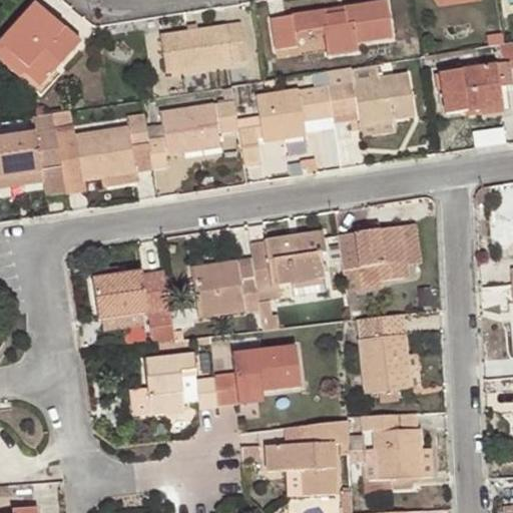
[(35,0),(0,39),(0,42),(27,67),(24,71),(42,86),(81,41),(35,0)]
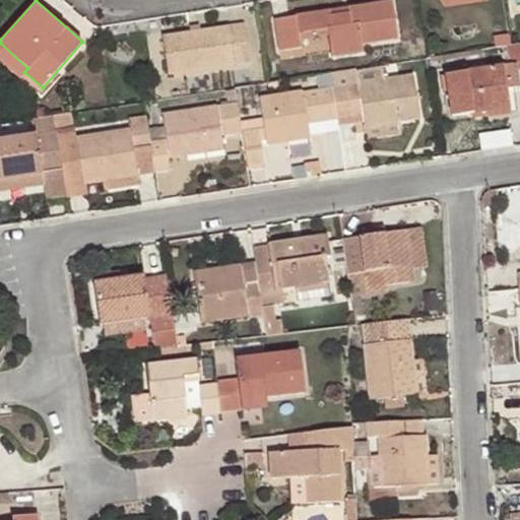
[(299,49),(299,42),(298,34),(329,30),(330,38),(331,58),(362,54),(361,45),(396,40),(392,1),(347,7),(348,12),(327,16),(327,10),(273,17),(278,51),(299,49)]
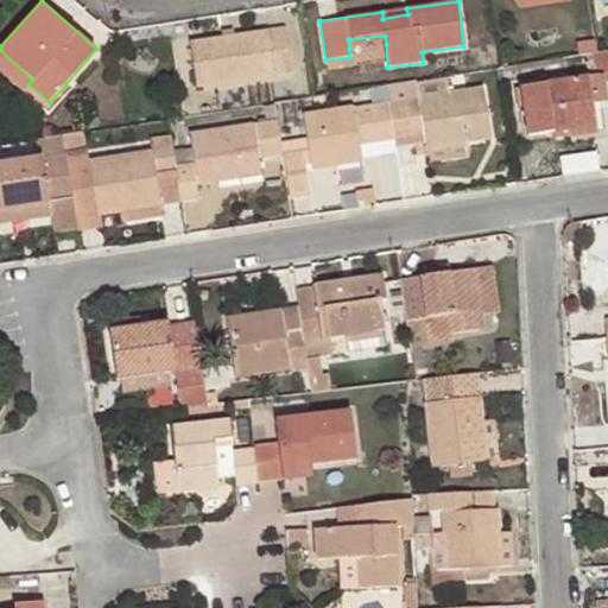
[(170,43),(177,89),(290,71),(284,25),(170,43)]
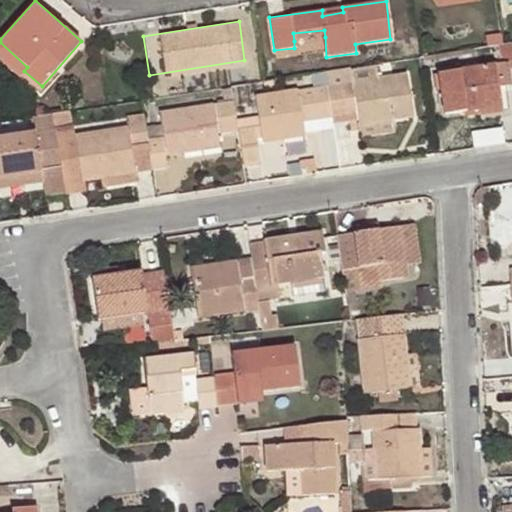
[(293,33),(294,41),(325,37),(324,30),(293,33)]
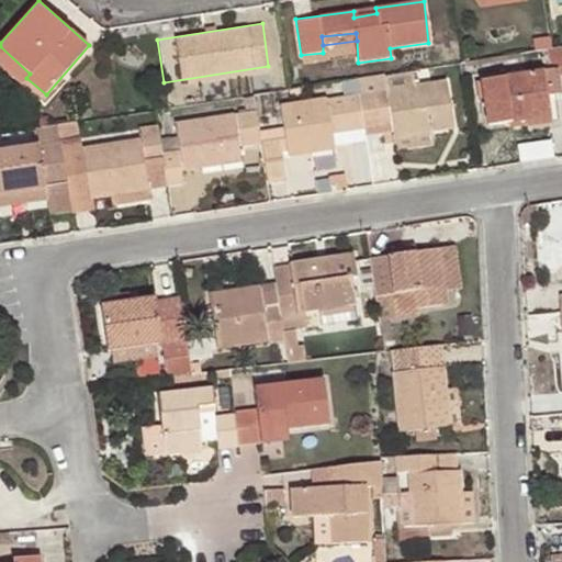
[(30,74),(0,46),(0,63),(40,101),(46,94),(26,78),(30,74)]
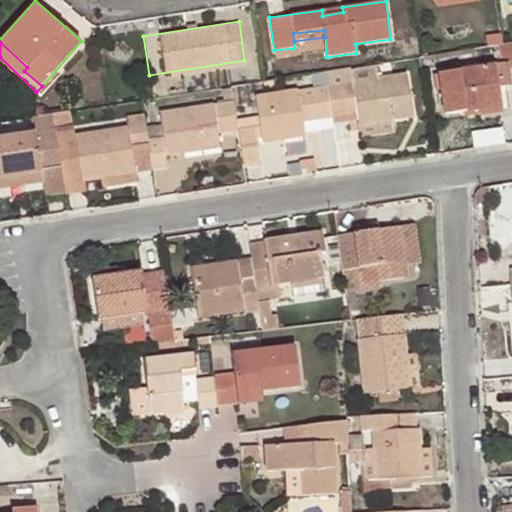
[(437,72),(443,112),(500,104),(494,63),(437,72)]
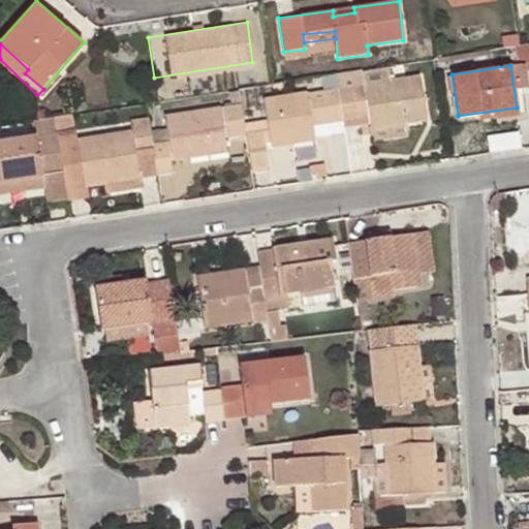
[(337,88),(341,118),(367,114),(369,127),(405,122),(426,118),(418,73),(389,79),(386,66),(360,72),(360,67),(334,71),(337,88)]
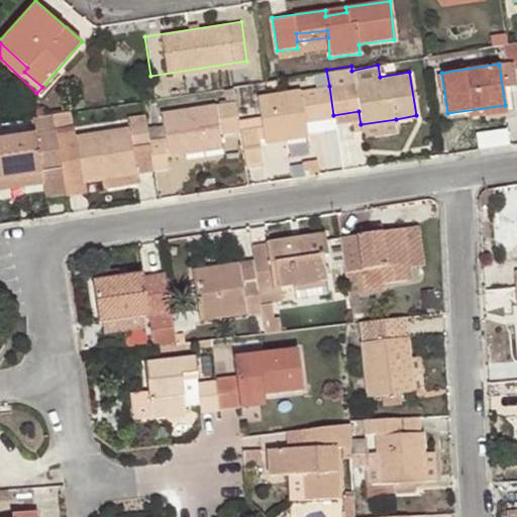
[(305,119),(333,115),(329,86),(256,96),(264,140),(307,133),(305,119)]
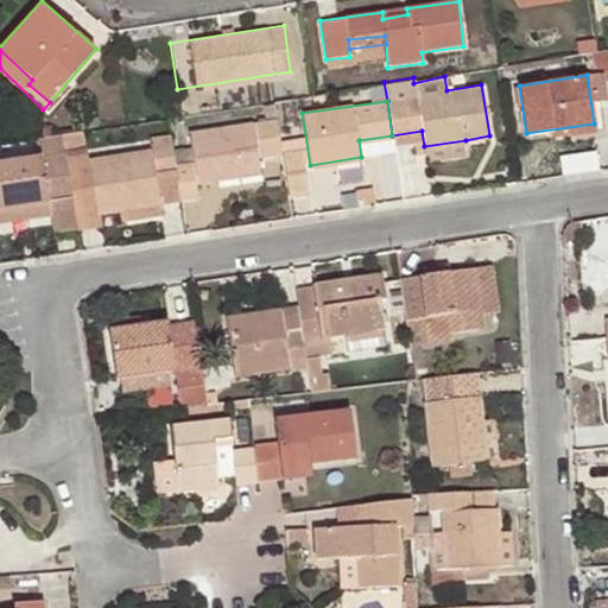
[(173,163),(178,200),(198,196),(196,183),(260,172),(257,157),(280,154),(280,152),(276,118),(189,131),(194,159),(173,163)]
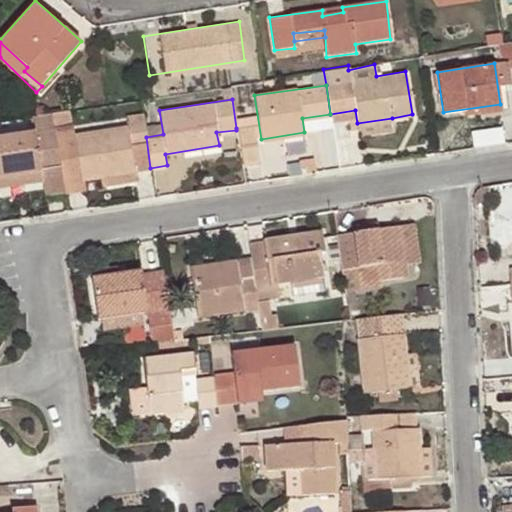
[(67,109),(51,111),(54,128),(69,125),(67,109)]
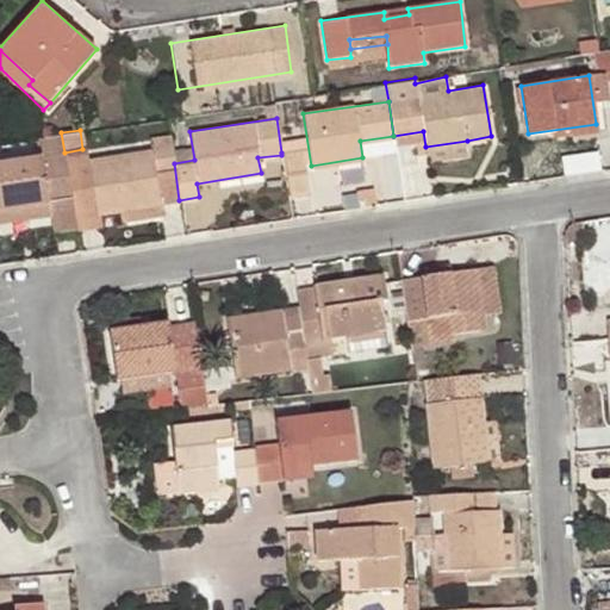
[(0,207),(48,201),(72,198),(64,153),(61,132),(37,136),(41,156),(0,161),(0,207)]
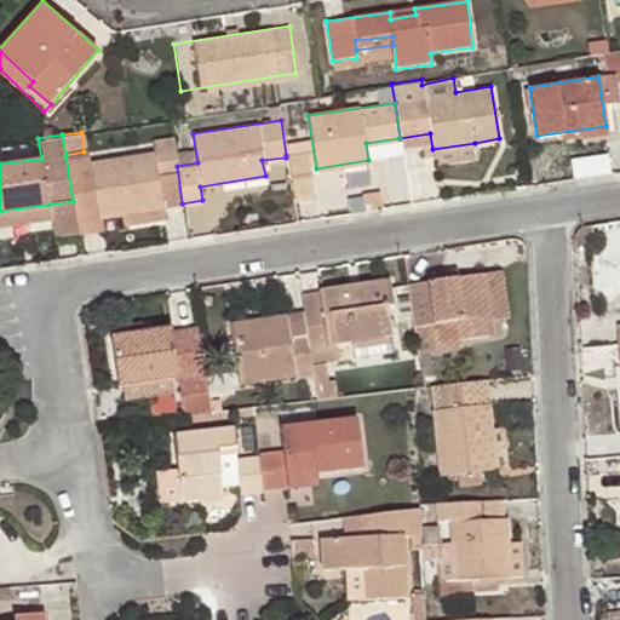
[(160,206),(182,204),(177,166),(172,137),(151,141),(153,153),(89,164),(97,217),(118,214),(133,212),(160,206)]
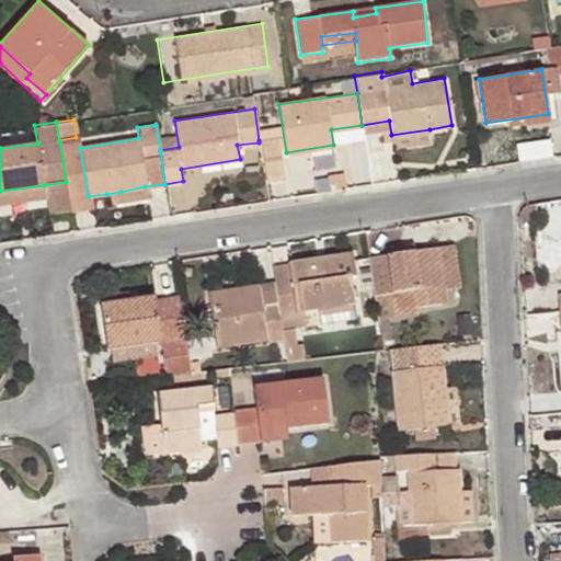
[(430,129),(391,135),(392,147),(432,141),(430,129)]
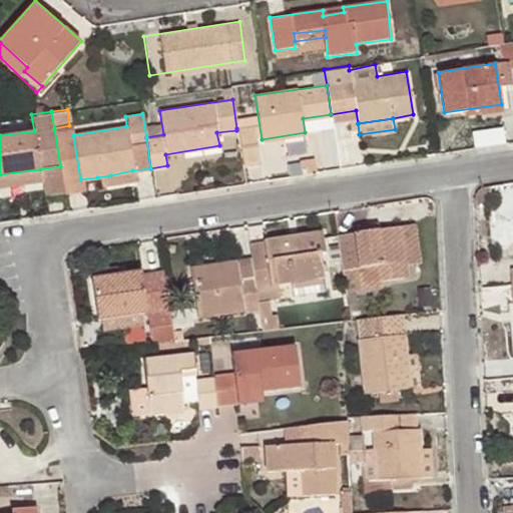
[(236,130),(241,164),(261,161),(254,126),(236,128),(236,130)]
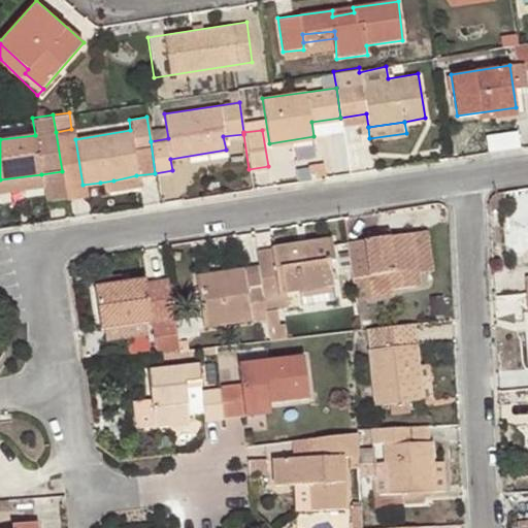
[(0,191),(43,186),(41,174),(0,179),(0,191)]
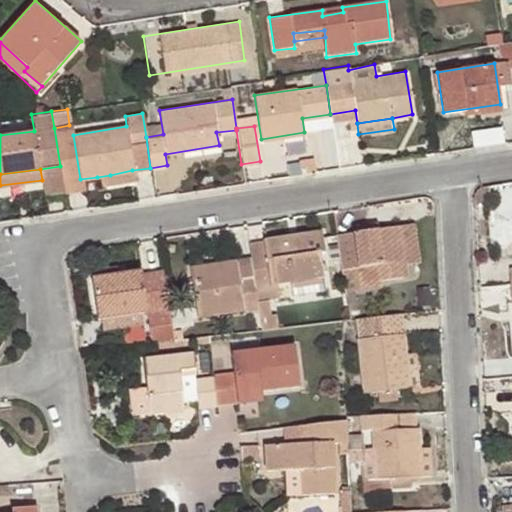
[(133,182),(132,170),(110,175),(111,185),(133,182)]
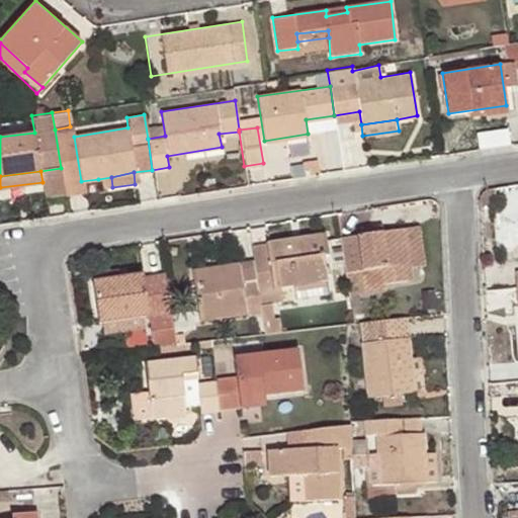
[(111,177),(98,179),(99,189),(112,187),(111,177)]
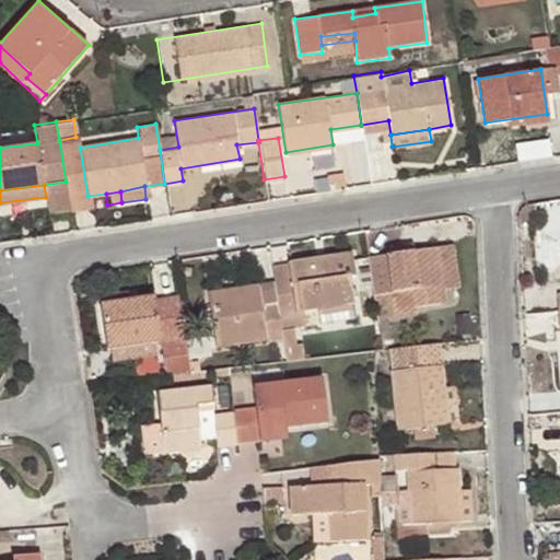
[(369,255),(374,294),(411,289),(413,305),(440,302),(438,286),(444,286),(438,246),(369,255)]
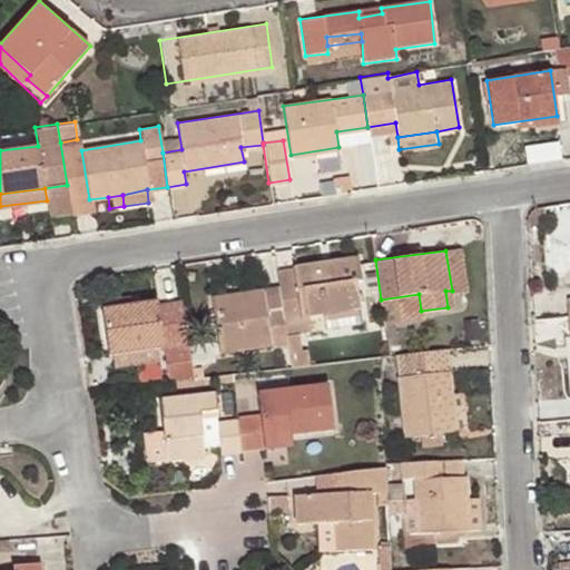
[(287,341),(291,366),(305,364),(298,331),(311,328),(308,315),(327,313),(356,308),(359,307),(354,278),(360,278),(357,258),(277,269),(279,284),(287,341)]
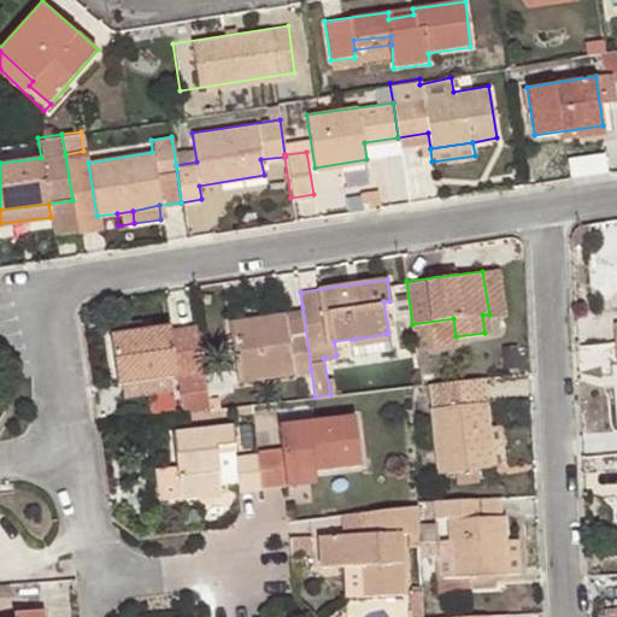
[(239,380),(311,369),(303,307),(229,319),(239,380)]
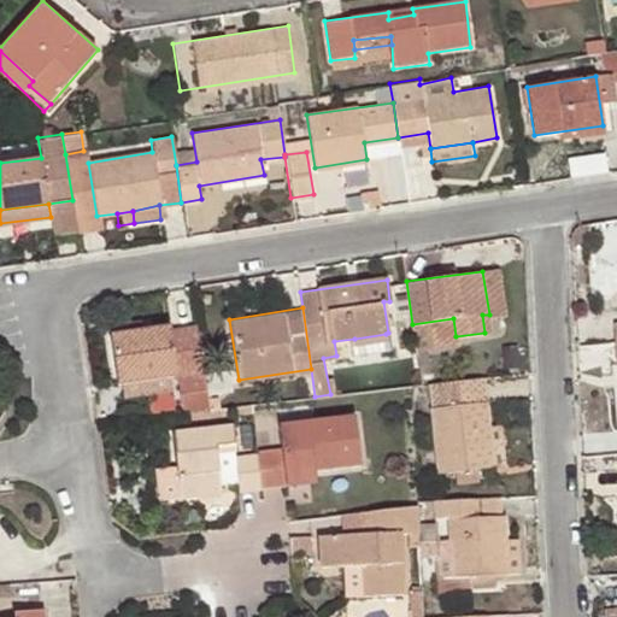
[(177,371),(184,410),(209,407),(207,397),(197,324),(171,329),(171,324),(110,334),(117,382),(121,382),(169,374),(177,371)]
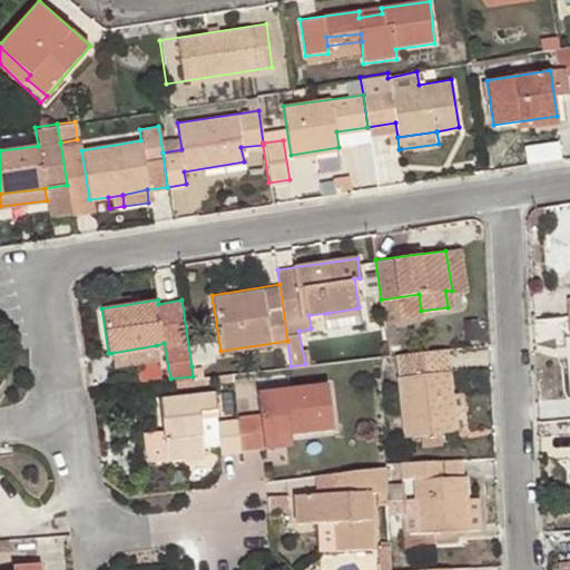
[(357,317),(356,308),(327,313),(328,323),(357,317)]
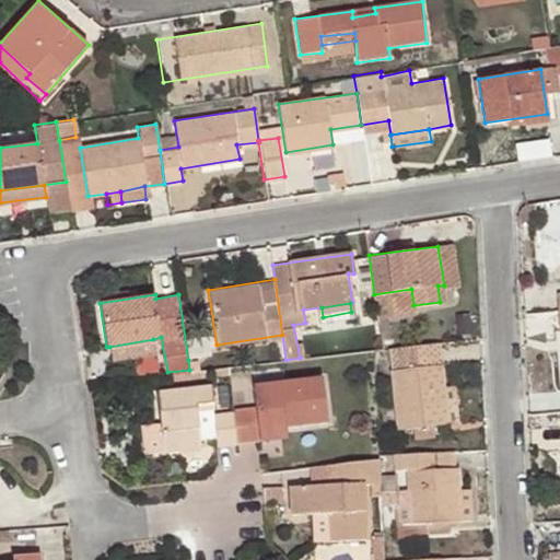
[(156,350),(153,339),(109,347),(111,358),(156,350)]
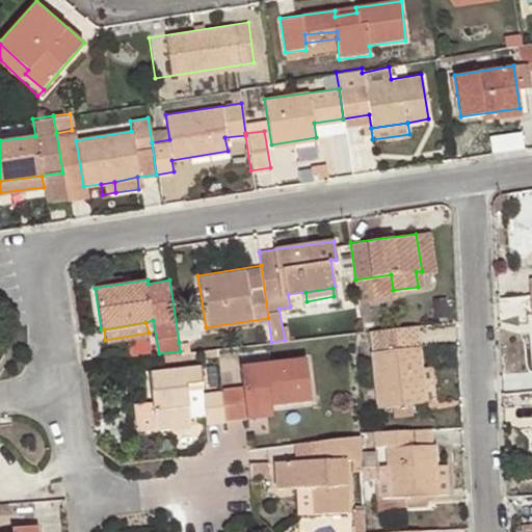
[(421,367),(416,326),(372,330),(381,406),(426,401),(421,367)]
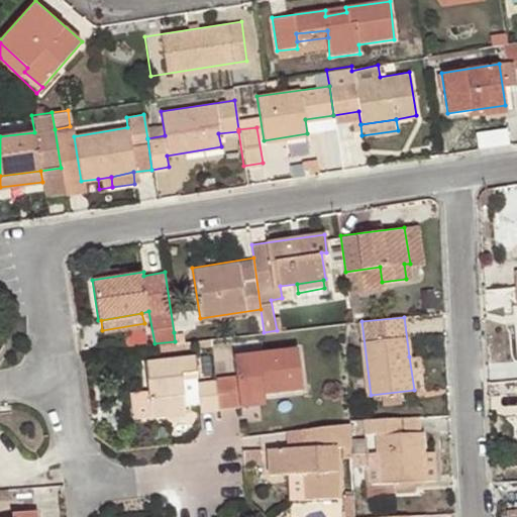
[(175,341),(184,340),(183,331),(174,332),(175,341)]
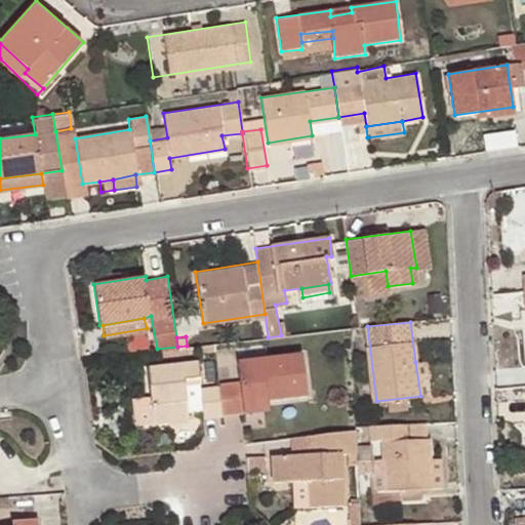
[(219,386),(221,413),(241,412),(239,401),(269,398),(307,396),(303,354),(236,361),(238,380),(218,384),(219,386)]
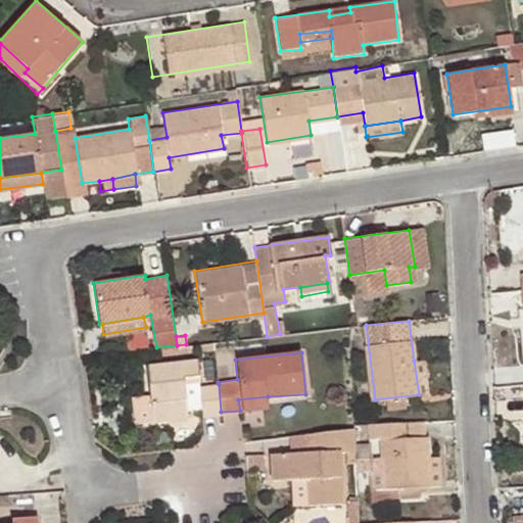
[(148,363),(153,421),(172,419),(171,410),(189,409),(186,381),(201,380),(199,359),(148,363)]
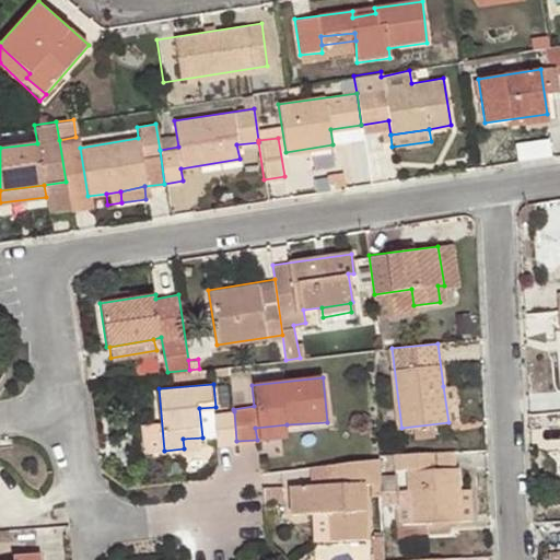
[(443,386),(448,422),(458,420),(454,384),(443,386)]
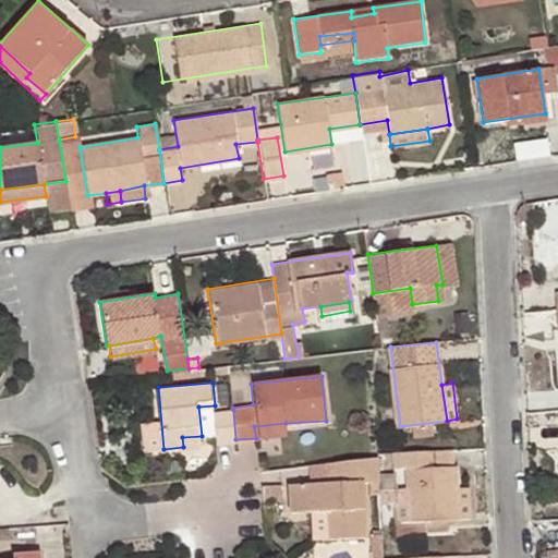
[(216,443),(235,439),(233,410),(214,412),(216,443)]
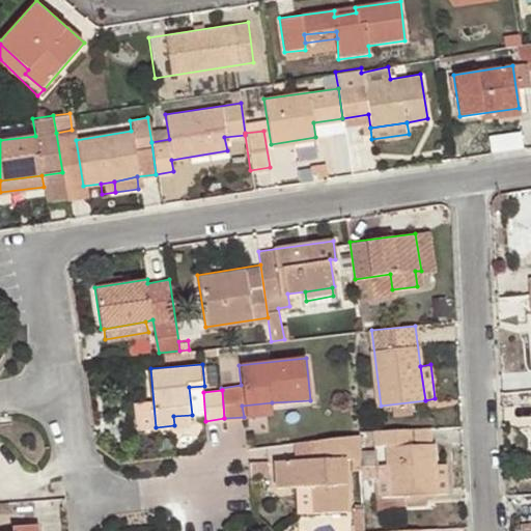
[(273,414),(272,402),(242,406),(244,417),(273,414)]
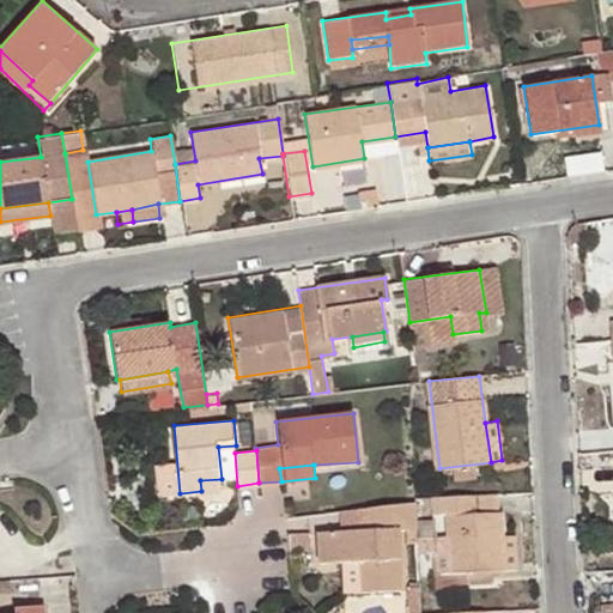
[(501,535),(499,495),(432,498),(434,514),(449,513),(451,570),(468,569),(485,569),(502,568),(501,535)]
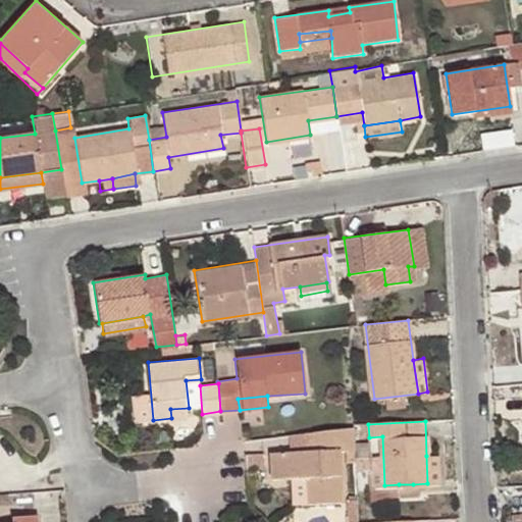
[(336,449),(353,448),(352,425),(313,429),(313,448),(304,449),(269,451),(270,475),(304,474),(305,502),(342,499),(336,449)]
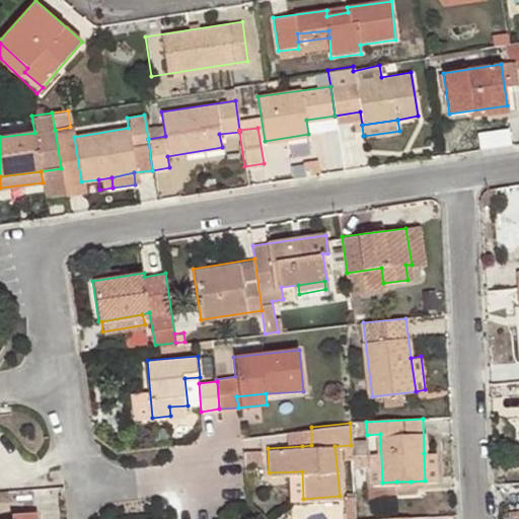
[(311,427),(301,428),(302,446),(311,445),(311,427)]
